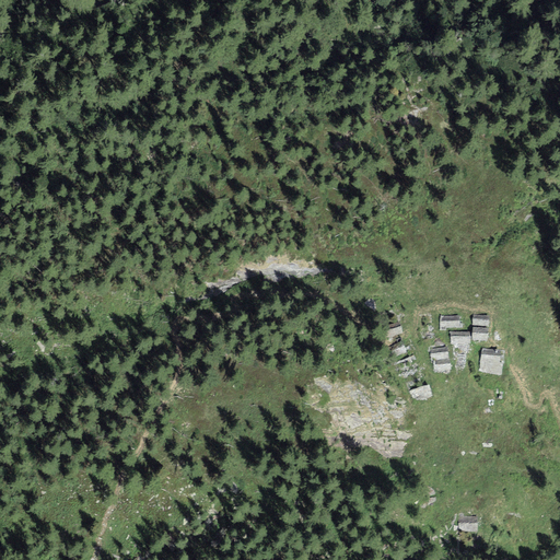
[(459,315),(441,316),(441,327),(459,327),(459,315)]
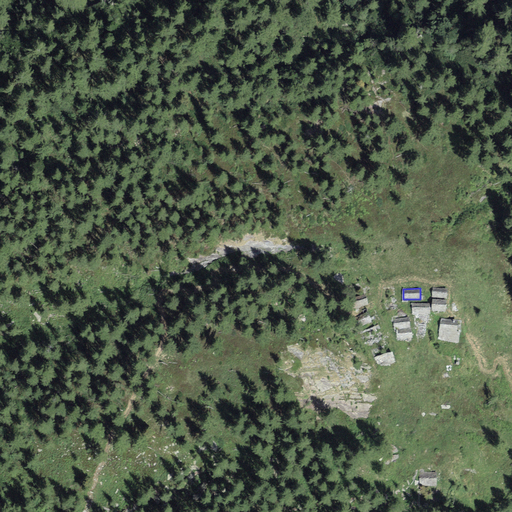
[(446,288),(432,288),(432,297),(446,298),(446,288)]
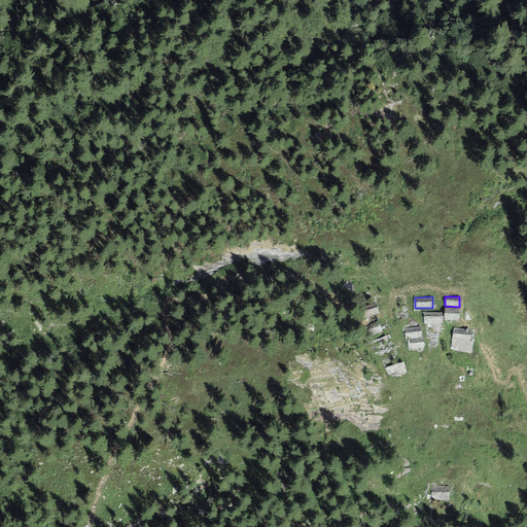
[(376,303),(363,307),(366,317),(379,313),(376,303)]
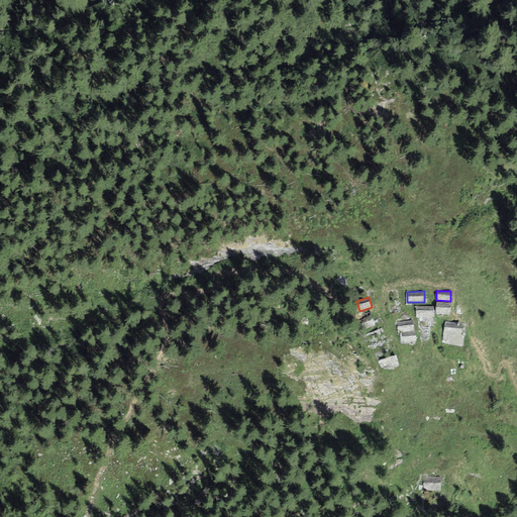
[(450,303),(436,302),(436,313),(450,314),(450,303)]
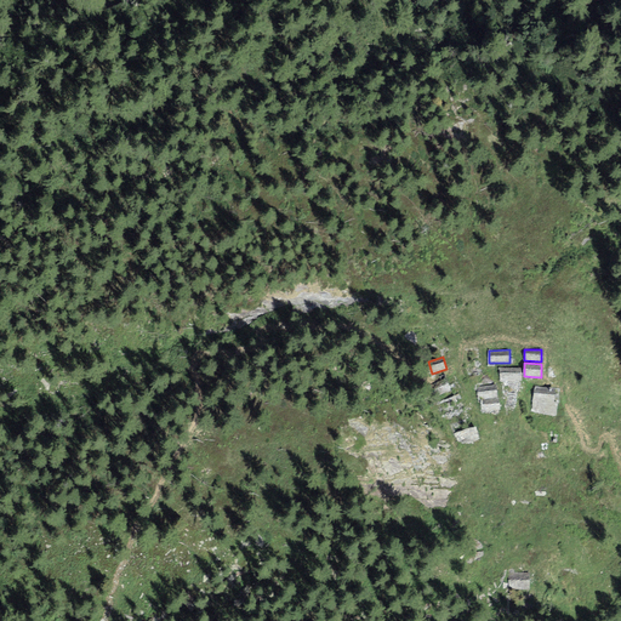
[(520,368),(500,368),(500,381),(520,381),(520,368)]
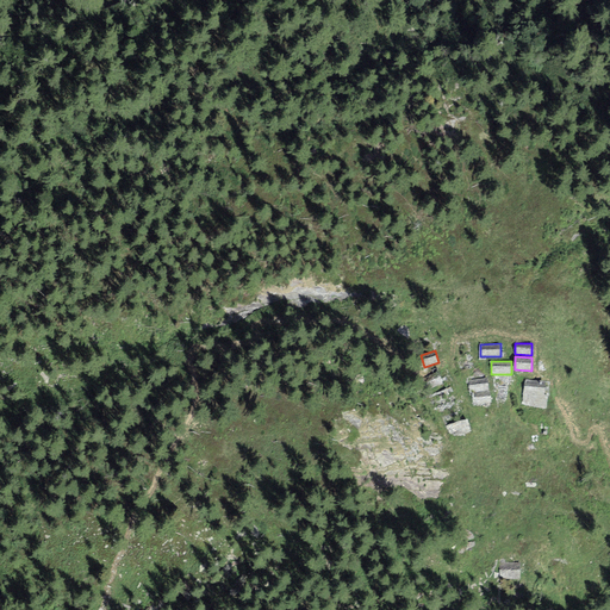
[(439,372),(423,378),(429,391),(443,385),(439,372)]
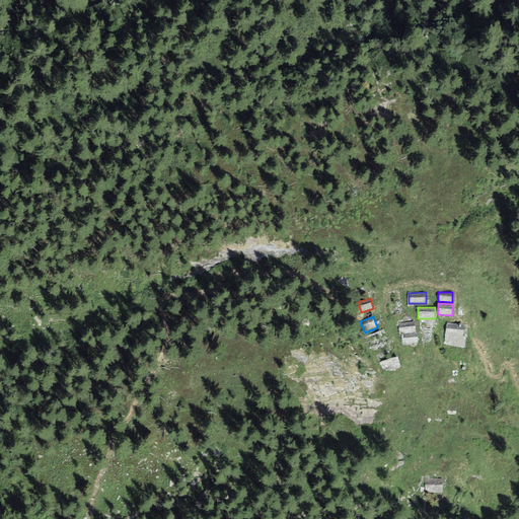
[(414,322),(398,324),(400,332),(416,330),(414,322)]
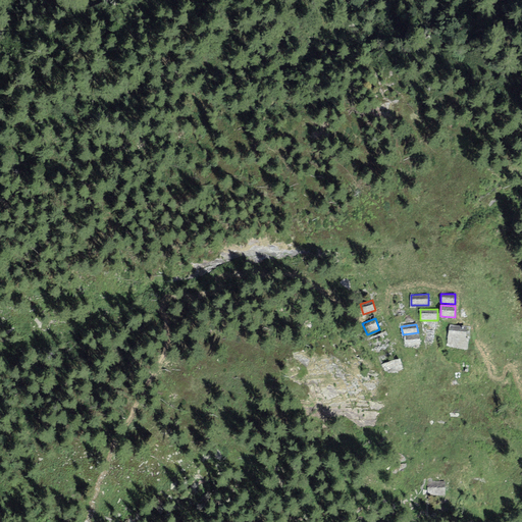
[(467,326),(449,325),(447,347),(467,350),(469,337),(465,337),(467,326)]
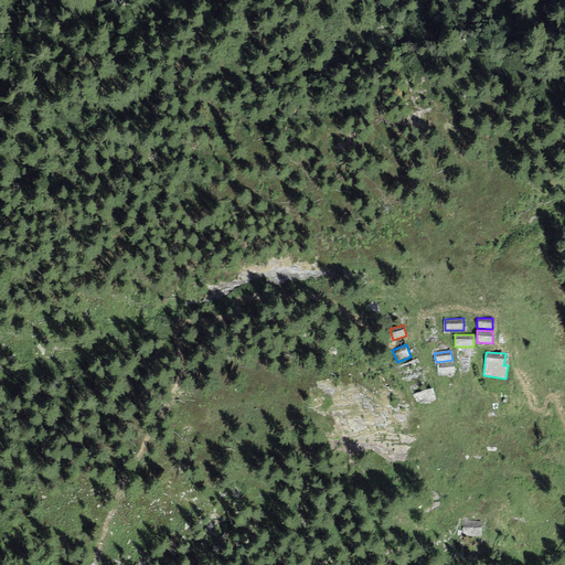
[(452,362),(438,364),(440,374),(455,372),(452,362)]
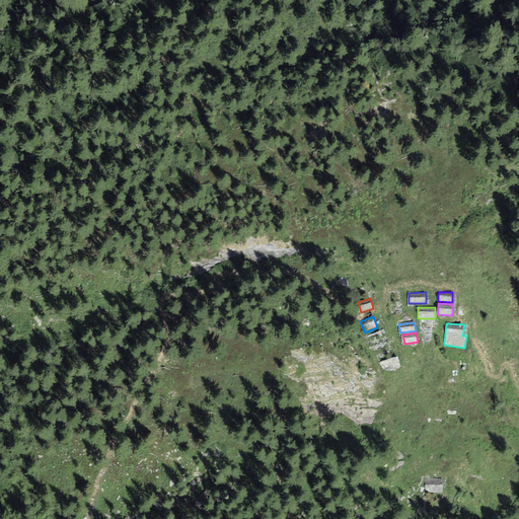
[(397,356),(379,362),(382,372),(400,366),(397,356)]
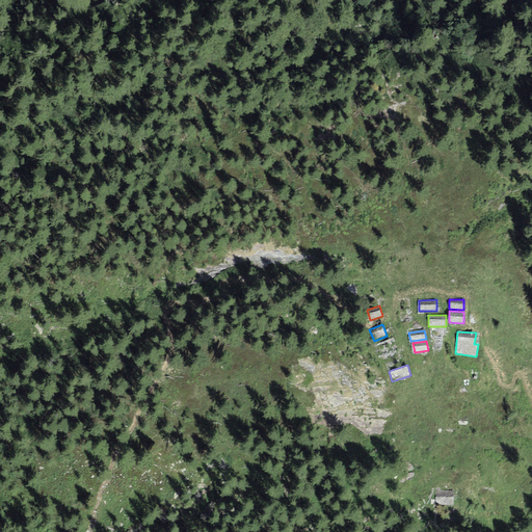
[(453,490),(435,490),(435,505),(454,504),(453,490)]
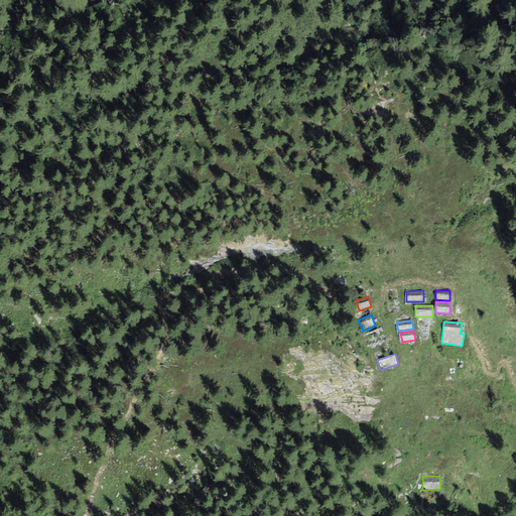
All buildings are outlined.
